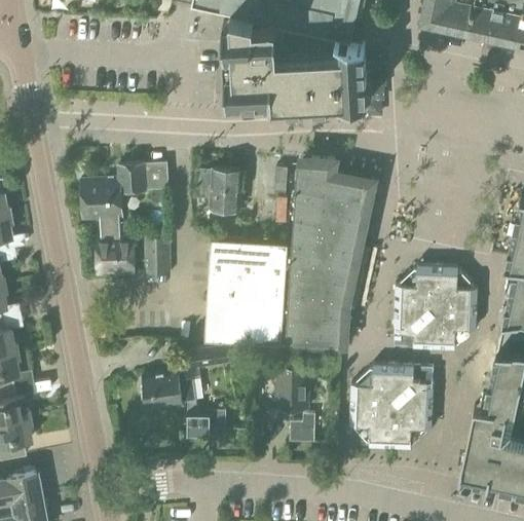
[(360,0),(191,0),(190,8),(218,14),(229,17),(349,43),(350,43),(360,0)]
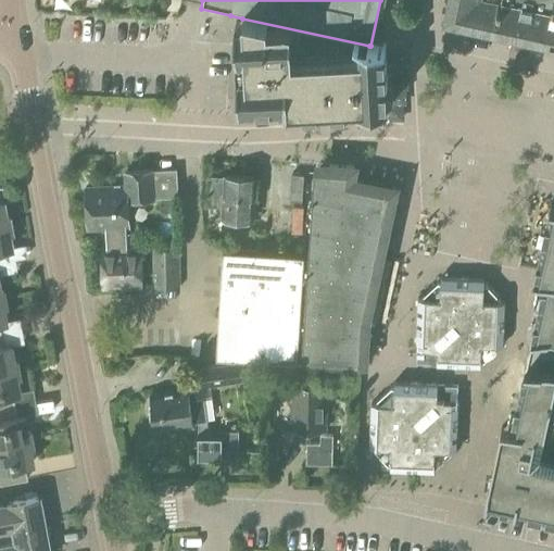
[(448,0),(442,27),(492,38),(500,0),(448,0)]
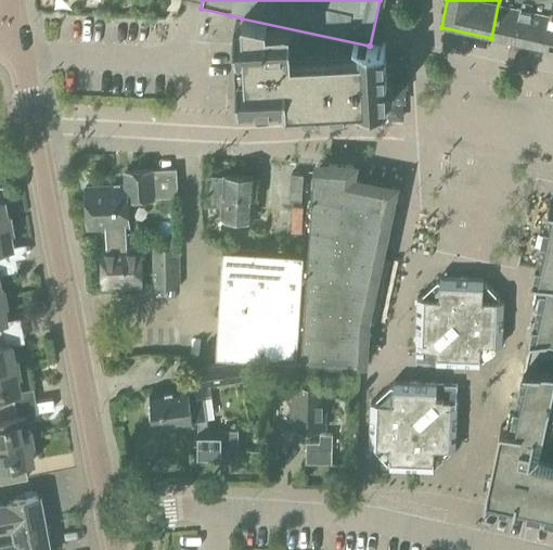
[(552,0),(499,0),(491,38),(542,50),(552,0)]
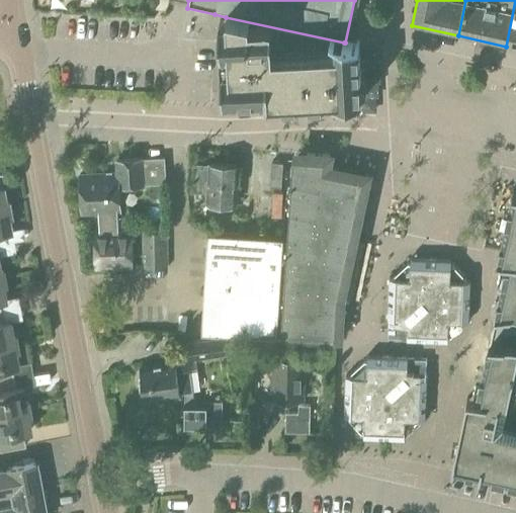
[(515,49),(515,0),(506,47),(515,49)]
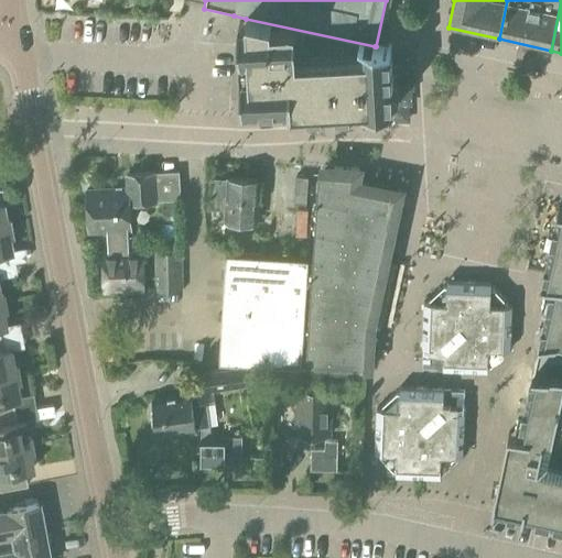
[(246,19),(246,26),(238,26),(241,110),(289,108),(289,116),(353,112),(392,110),(390,50),(375,46),(246,19)]
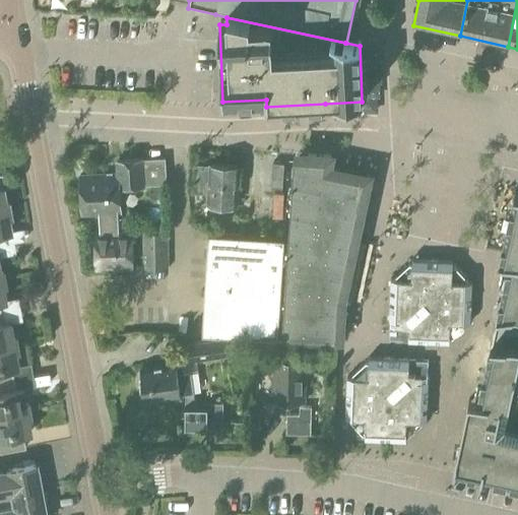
[(77,181),(81,219),(98,218),(99,230),(109,229),(117,230),(117,217),(120,217),(117,191),(165,187),(162,161),(113,166),(114,177),(77,181)]
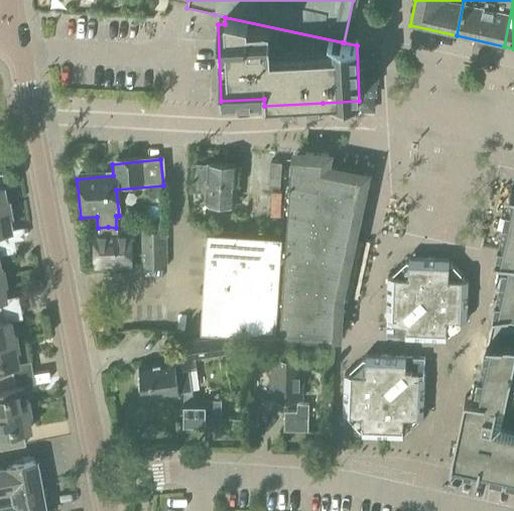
[(278,340),(325,343),(331,344),(333,322),(338,323),(347,259),(339,258),(353,194),(353,188),(351,183),(349,179),(345,176),(340,174),(325,171),(327,160),(303,159),(302,163),(291,162),(289,162),(285,240),(278,340)]
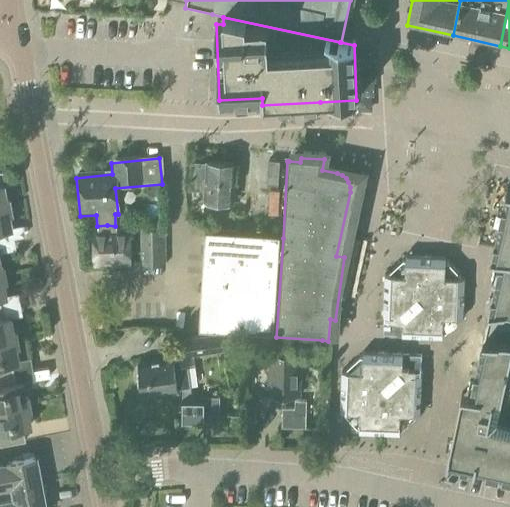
[(230,206),(232,169),(203,167),(203,168),(190,168),(188,193),(202,194),(202,205),(230,206)]
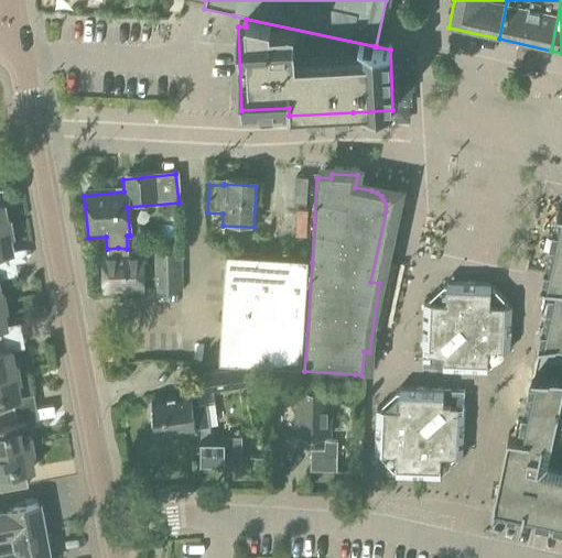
[(561,209),(558,209),(541,284),(551,286),(517,440),(507,438),(490,513),(561,528),(561,209)]
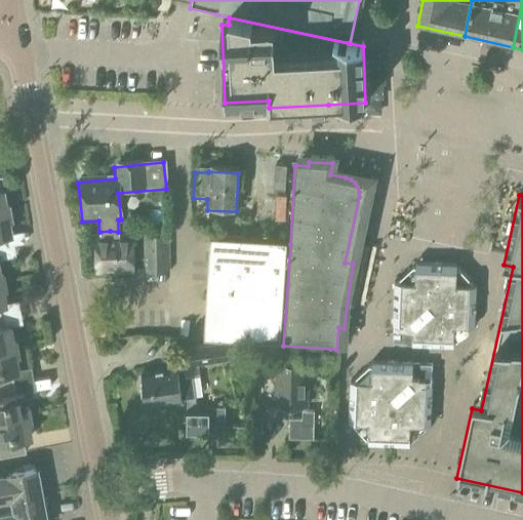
[(9,239),(9,238),(5,222),(8,221),(7,215),(0,217),(0,251),(3,251),(1,240),(9,239)]
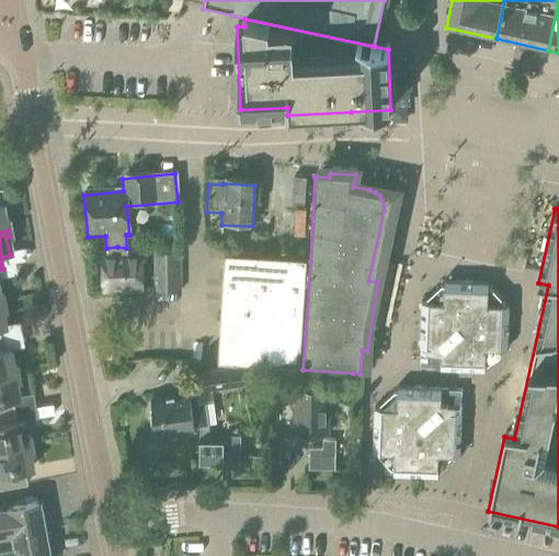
[(103,256),(103,294),(140,294),(140,254),(126,256),(126,248),(117,247),(106,248),(106,256),(103,256)]
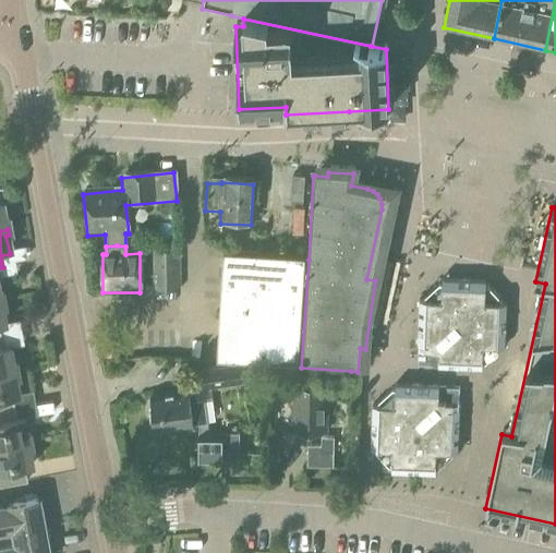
[(179,292),(178,254),(153,254),(154,293),(179,292)]
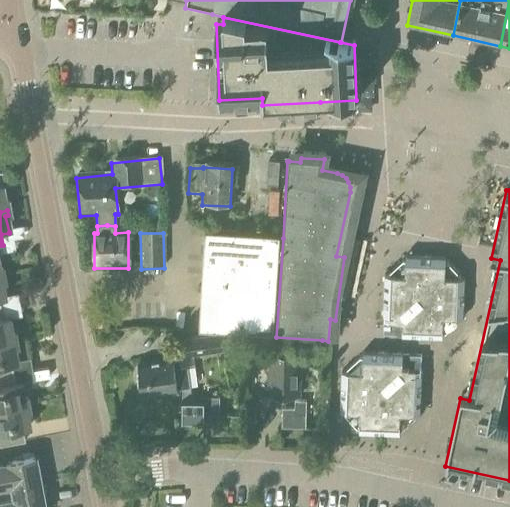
[(272,337),(278,239),(205,235),(199,333),(272,337)]
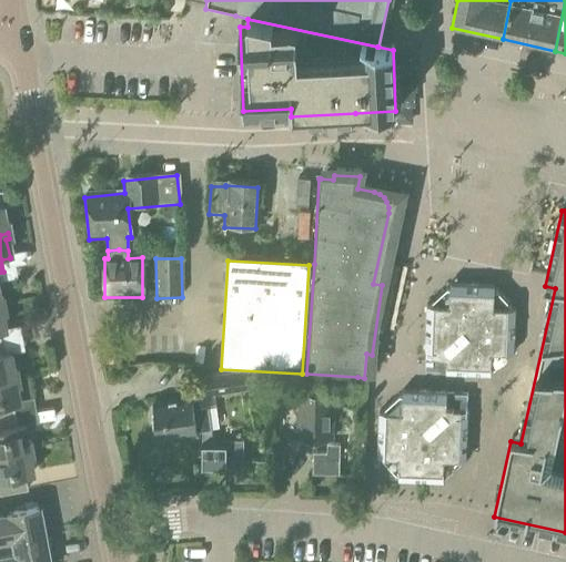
[(425,308),(424,354),(425,354),(424,374),(445,375),(445,376),(489,378),(489,373),(493,373),(507,359),(507,357),(512,357),(514,313),(509,312),(509,309),(496,295),(493,295),(493,289),(448,288),(448,293),(445,293),(431,306),(431,309),(425,308)]
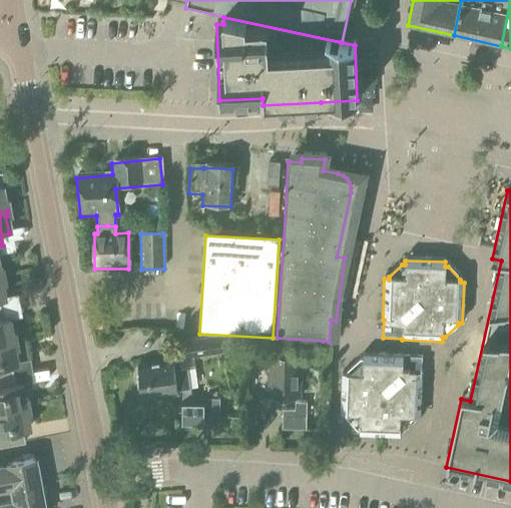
[(104,310),(93,312),(96,330),(107,328),(104,310)]
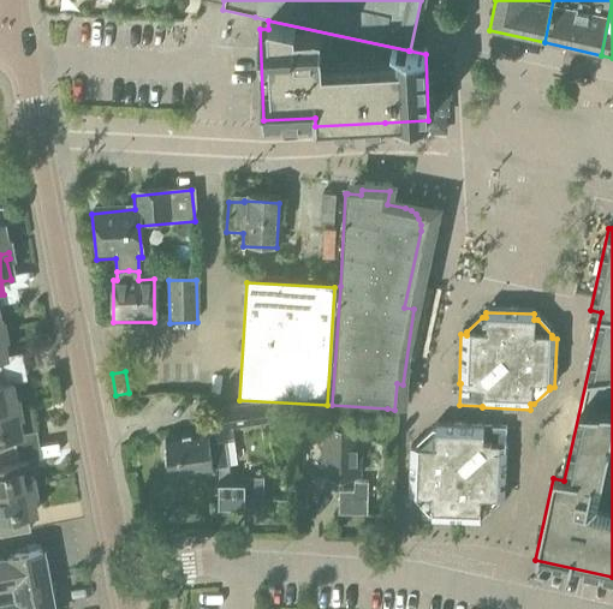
[(0,415),(17,412),(16,406),(12,406),(9,387),(9,386),(0,388),(0,415)]
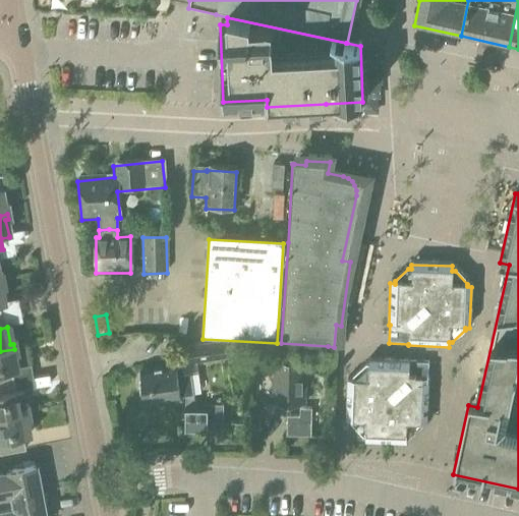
[(183,351),(185,367),(232,361),(230,345),(183,351)]
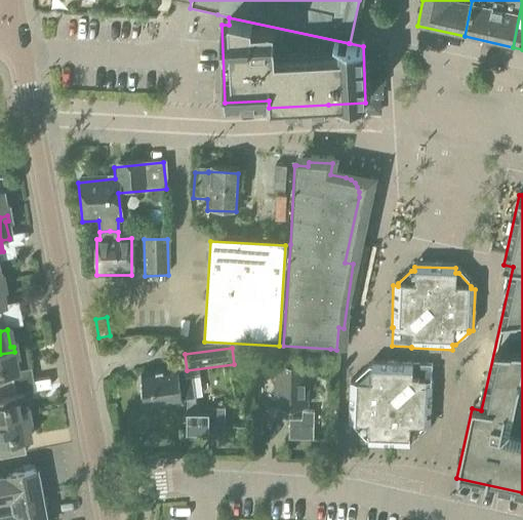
[(12,358),(15,357),(14,352),(0,354),(0,389),(10,388),(8,376),(15,375),(15,374),(12,358)]
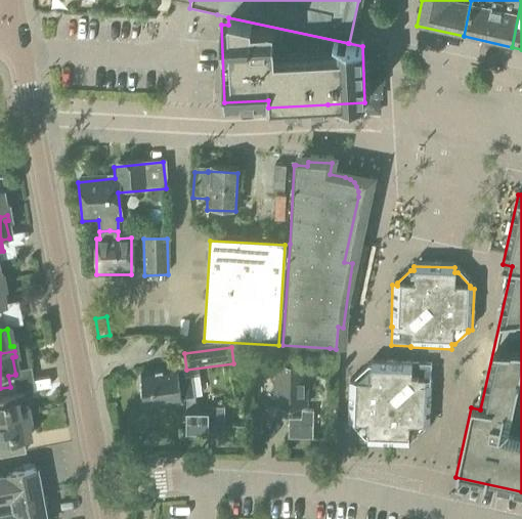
[(370,370),(366,369),(353,382),(353,384),(349,384),(347,425),(351,425),(351,428),(363,441),(366,441),(366,446),(407,447),(407,443),(410,443),(424,431),(424,428),(429,429),(430,387),(429,387),(430,368),(410,368),(410,366),(370,364),(370,370)]
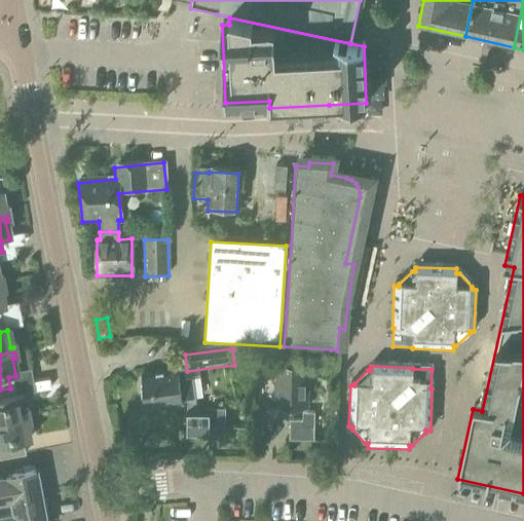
[(306,370),(275,370),(275,374),(270,378),(270,387),(275,392),(274,412),(306,413),(306,370)]
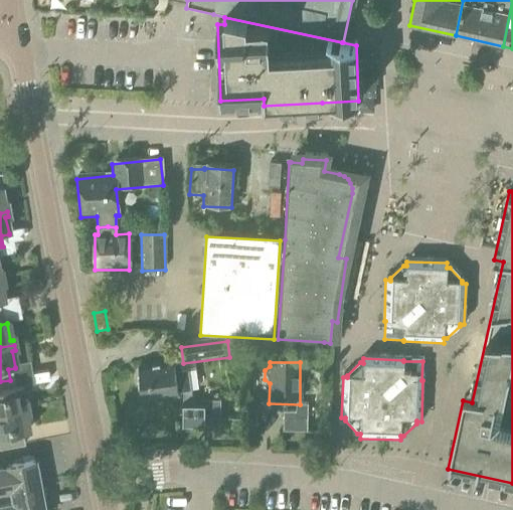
[(162,368),(139,372),(139,370),(137,371),(139,386),(137,386),(138,400),(141,400),(141,401),(182,395),(182,400),(190,399),(189,394),(187,374),(180,375),(179,363),(162,366),(162,368)]
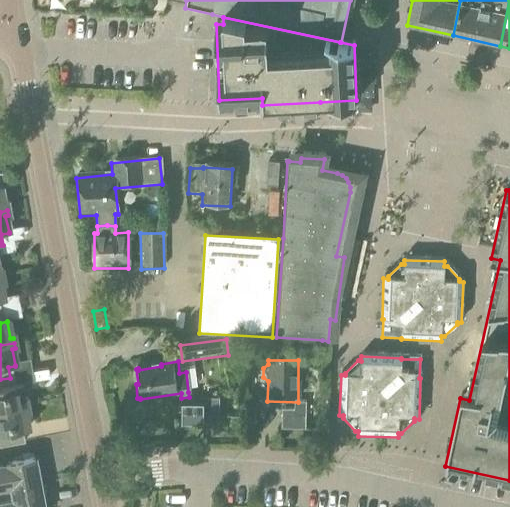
[(19,387),(19,386),(11,387),(10,378),(0,379),(0,413),(27,408),(25,402),(23,403),(19,387)]
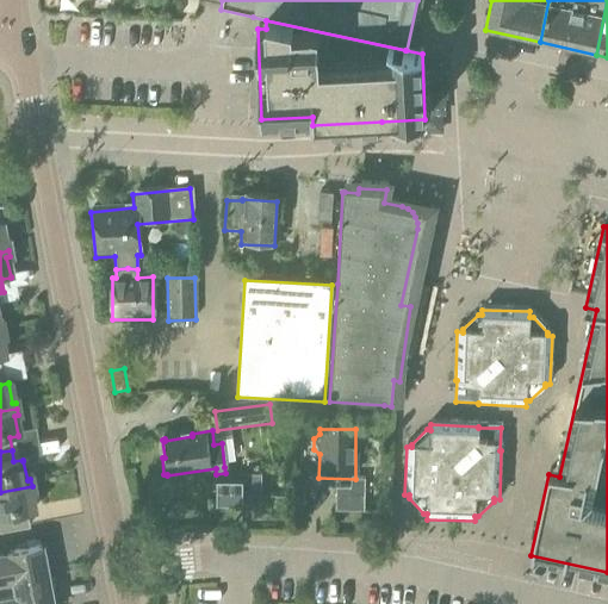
[(260,478),(229,478),(225,478),(225,473),(216,474),(216,483),(216,508),(217,508),(217,506),(247,506),(250,500),(259,500),(260,478)]
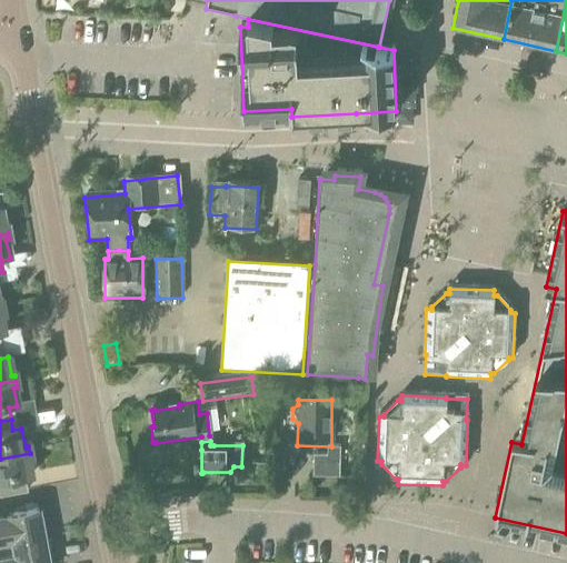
[(338,482),(339,452),(327,451),(327,460),(314,460),(311,481),(338,482)]
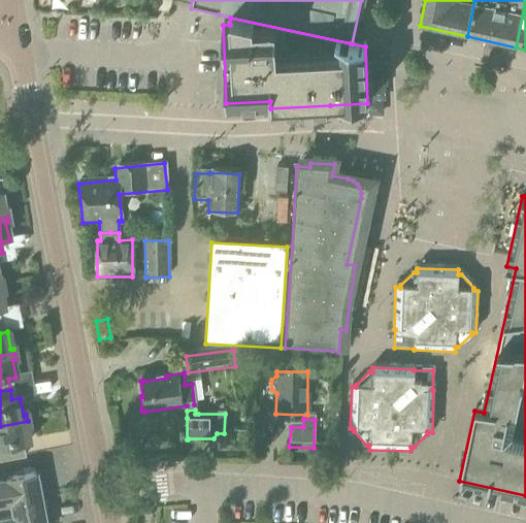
[(0,464),(23,460),(21,446),(29,444),(25,427),(28,426),(28,421),(0,426),(0,464)]
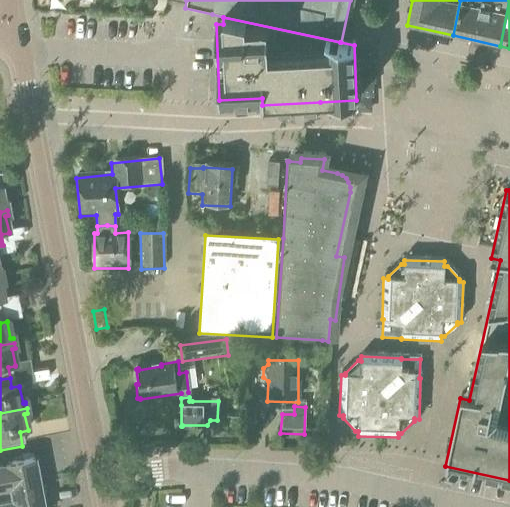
[(31,462),(0,467),(0,498),(37,491),(31,462)]
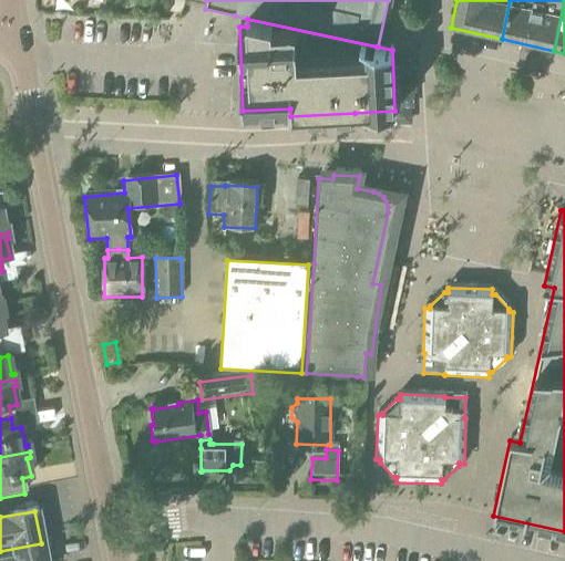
[(44,560),(41,543),(0,551),(0,560),(44,560)]
